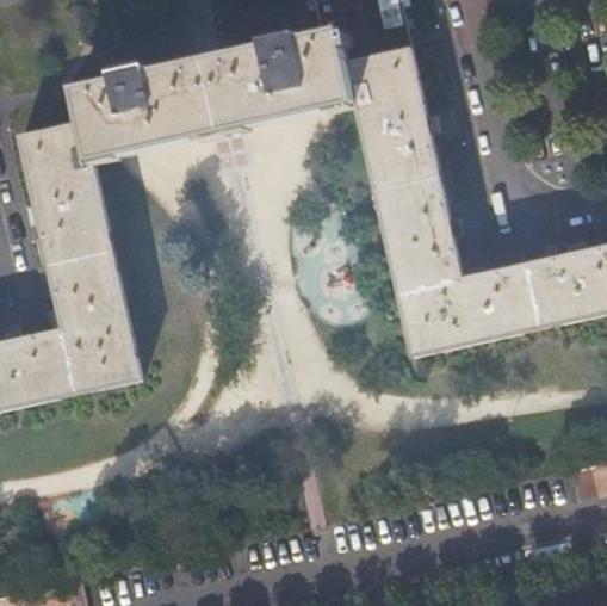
[(321,0),(339,32),(344,60),(410,47),(400,0),(321,0)]
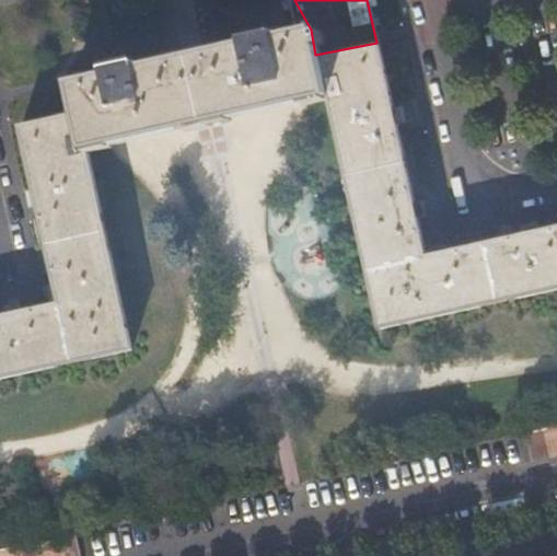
[(315,55),(323,85),(338,160),(361,261),(374,324),(486,301),(556,285),(556,224),(476,242),(420,251),(399,150),(376,43),(315,55)]
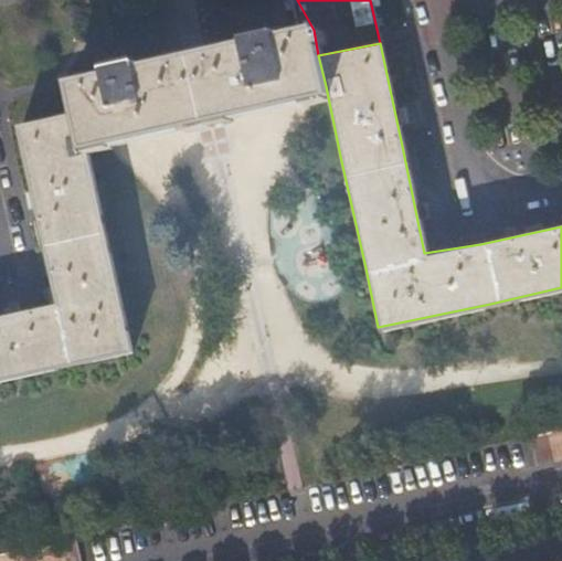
[(82,138),(76,112),(20,124),(45,243),(57,300),(71,362),(128,351),(103,232),(82,138)]
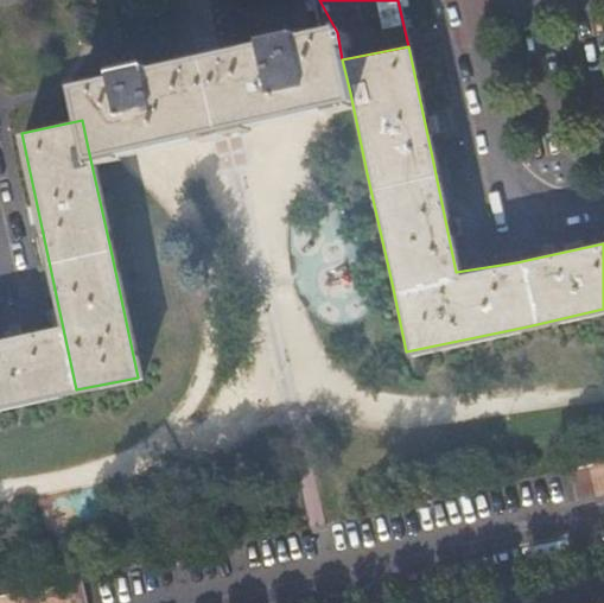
[(0,406),(76,389),(62,323),(0,336),(0,406)]
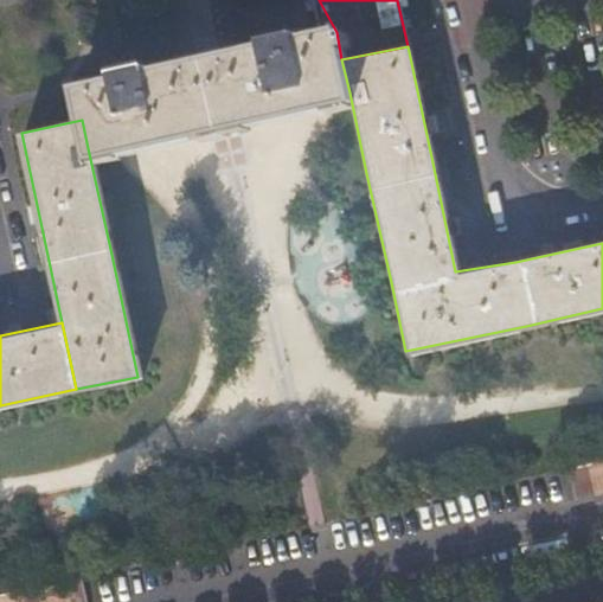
[(602,490),(602,458),(566,467),(572,497),(602,490)]
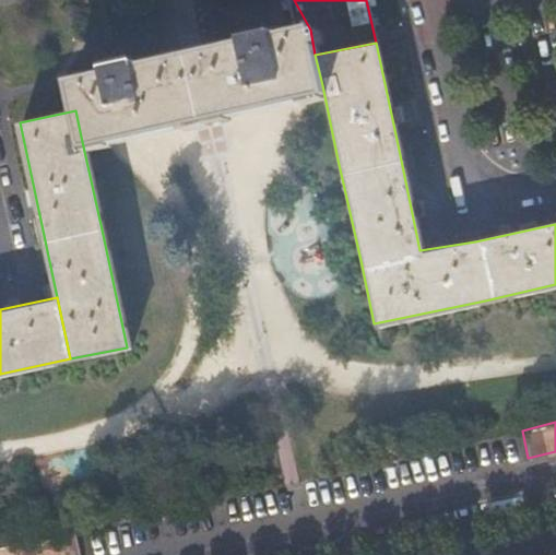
[(0,554),(80,554),(78,543),(74,529),(0,545),(0,554)]
